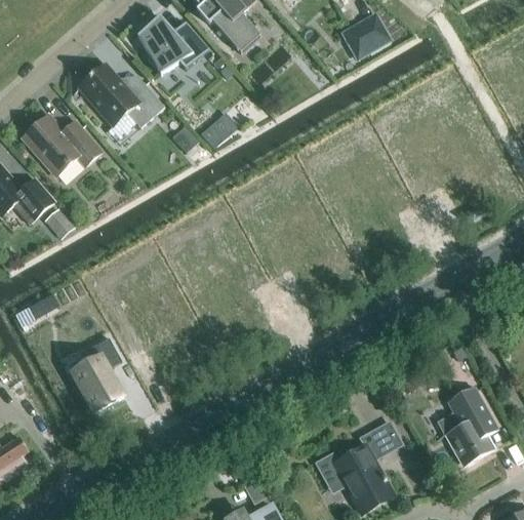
[(195,0),(199,5),(196,8),(208,22),(211,18),(235,46),(255,29),(242,13),(246,9),(245,8),(253,0),(195,0)]
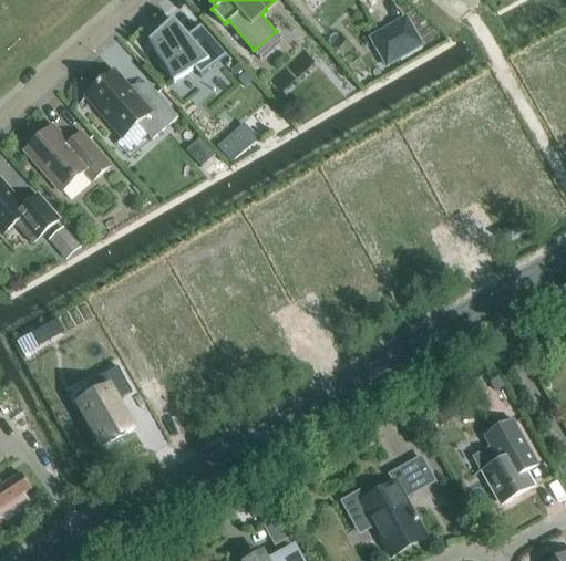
[(424,42),(405,10),(367,33),(386,65),(408,52),(424,42)]
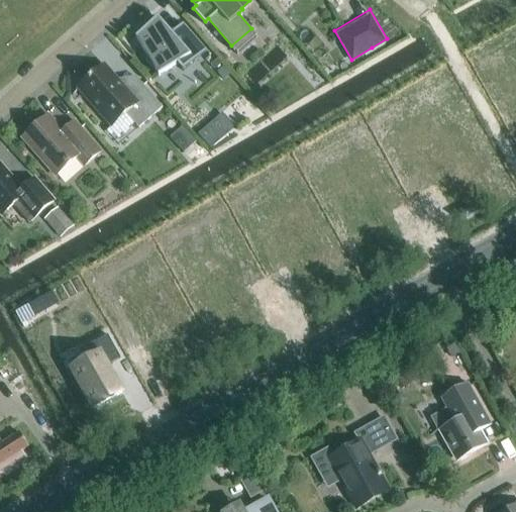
[(157,14),(134,33),(146,53),(144,55),(151,63),(152,63),(158,72),(177,61),(182,67),(205,46),(182,19),(171,29),(157,14)]
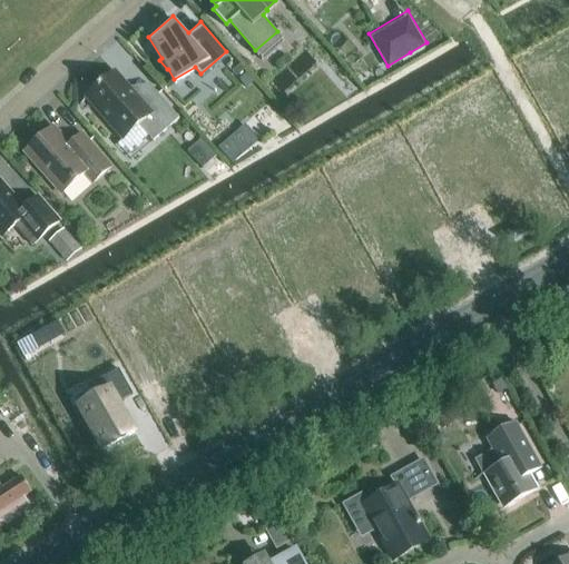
[(141,99),(114,68),(99,80),(96,82),(96,83),(85,92),(123,135),(138,120),(151,137),(178,114),(155,87),(141,99)]
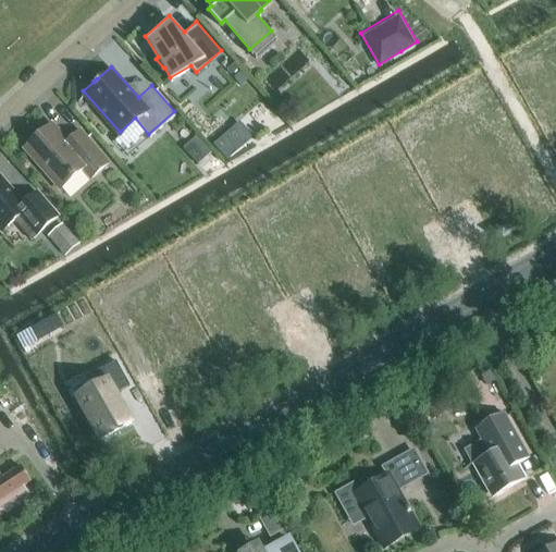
[(239,68),(232,73),(237,81),(245,75),(239,68)]
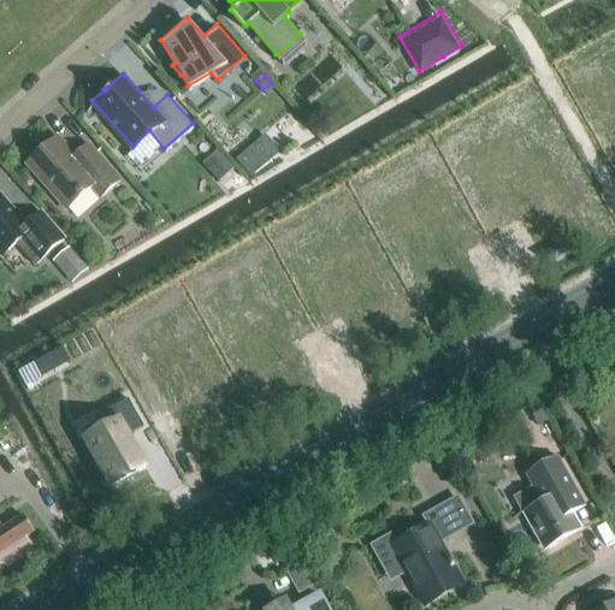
[(78,158),(57,132),(25,159),(65,205),(90,183),(100,193),(119,176),(92,146),(78,158)]
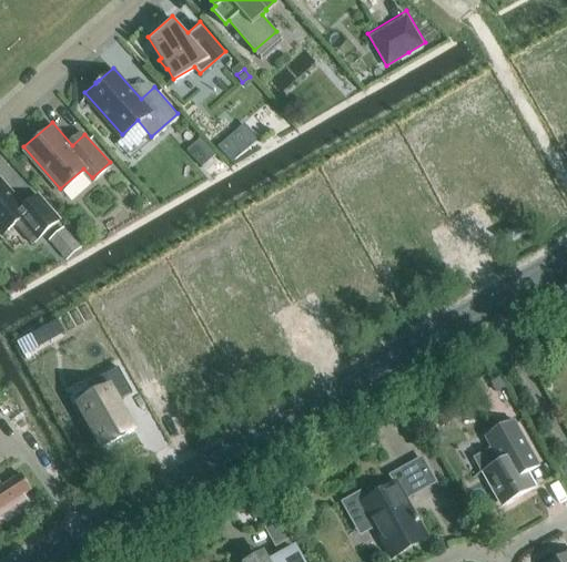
[(23,204),(0,176),(0,231),(1,232),(13,221),(31,239),(58,216),(37,192),(23,204)]
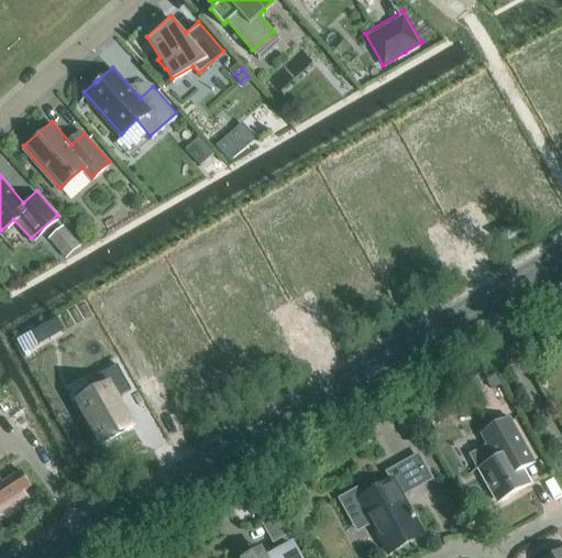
[(48,237),(57,247),(73,234),(64,223),(48,237)]
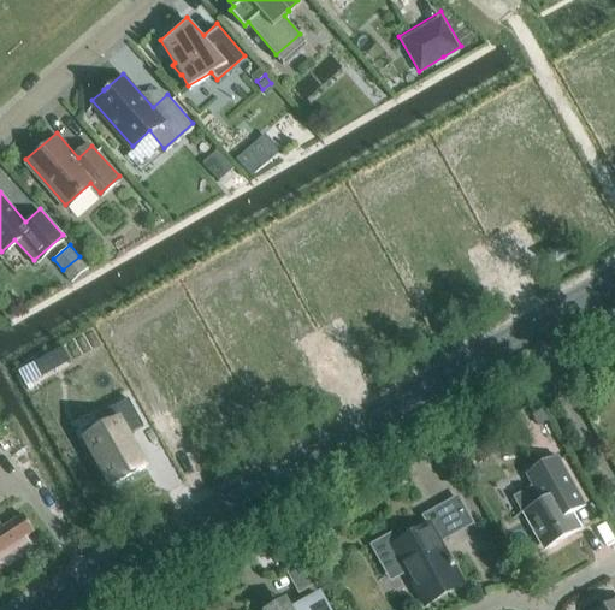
[(142,422),(126,395),(98,412),(105,424),(84,436),(111,483),(145,463),(126,431),(142,422)]
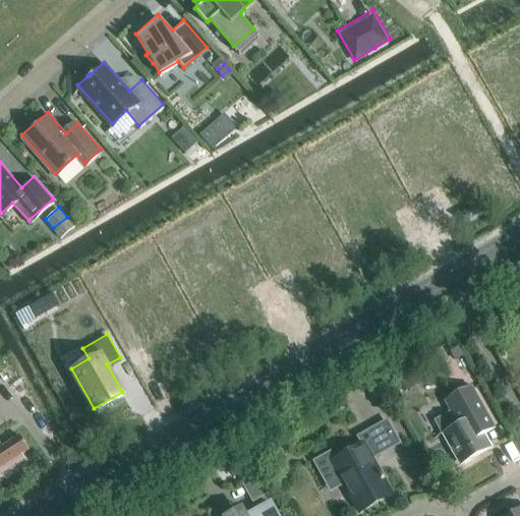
[(451,409),(436,417),(442,428),(450,443),(452,442),(463,460),(490,445),(485,437),(486,437),(482,431),(478,423),(475,425),(469,413),(483,406),(469,382),(443,397),(451,409)]
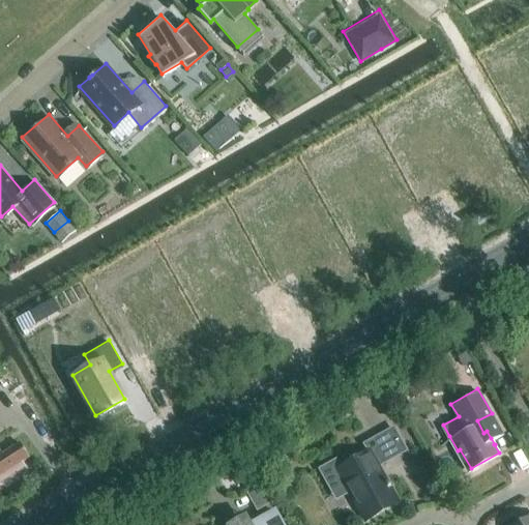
[(339,455),(321,465),(330,483),(342,476),(362,513),(394,494),(377,463),(391,455),(379,432),(363,440),(368,447),(343,462),(339,455)]
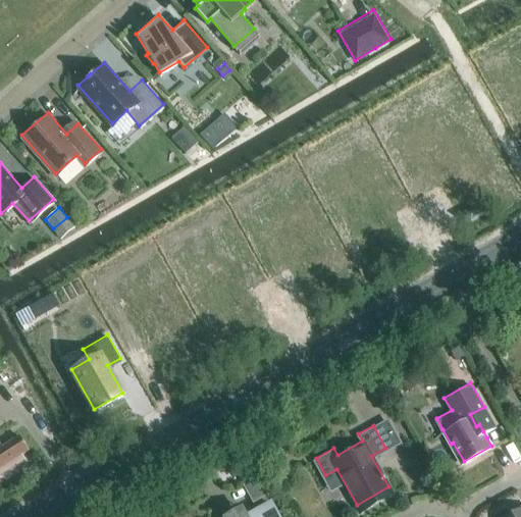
[(0,470),(23,456),(20,451),(28,447),(18,432),(0,445),(0,470)]
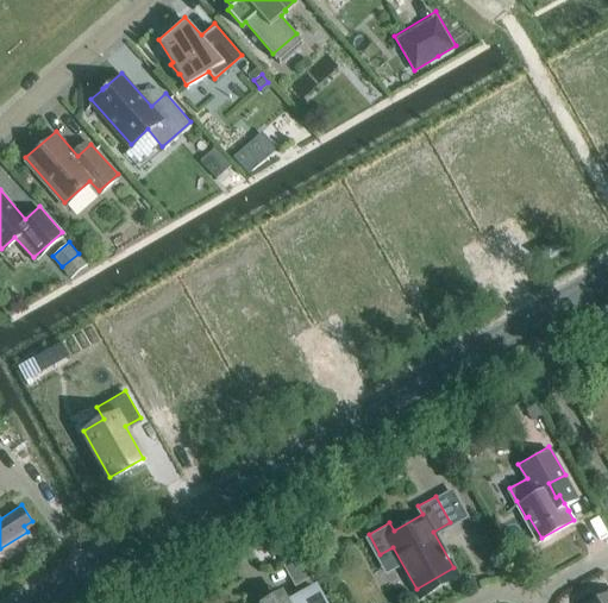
[(315,571),(305,550),(283,561),(294,583),(315,571)]
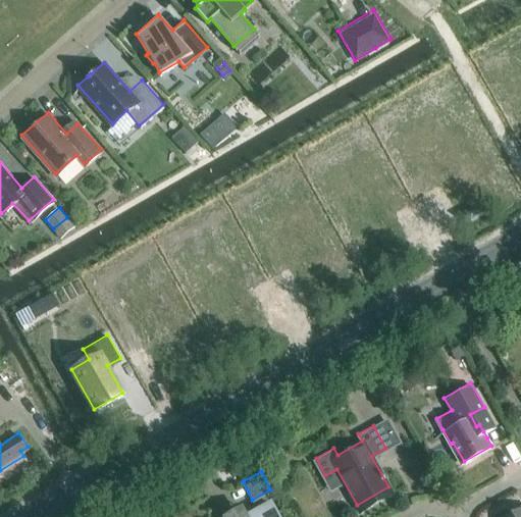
[(247,515),(244,511),(231,516),(280,516),(272,501),(247,515)]
